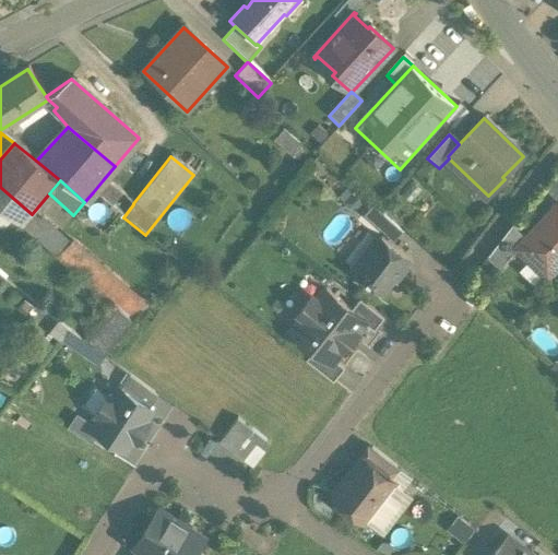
[(133,204),(103,180),(93,192),(123,217),(133,204)]
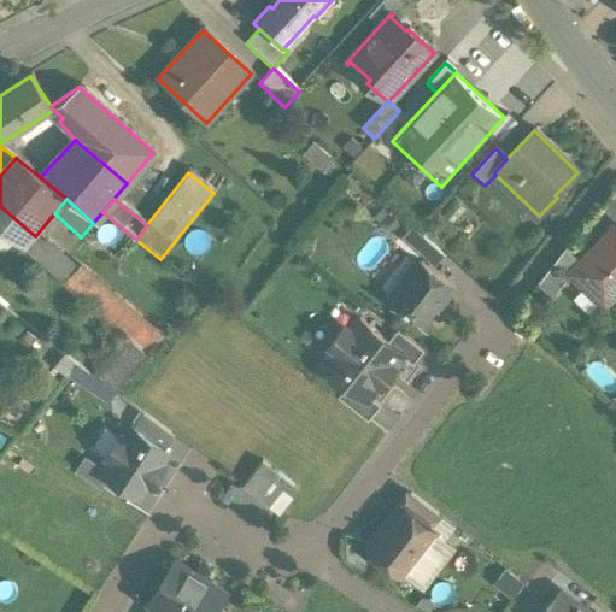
[(35,236),(0,206),(0,231),(23,251),(63,287),(77,268),(35,236)]
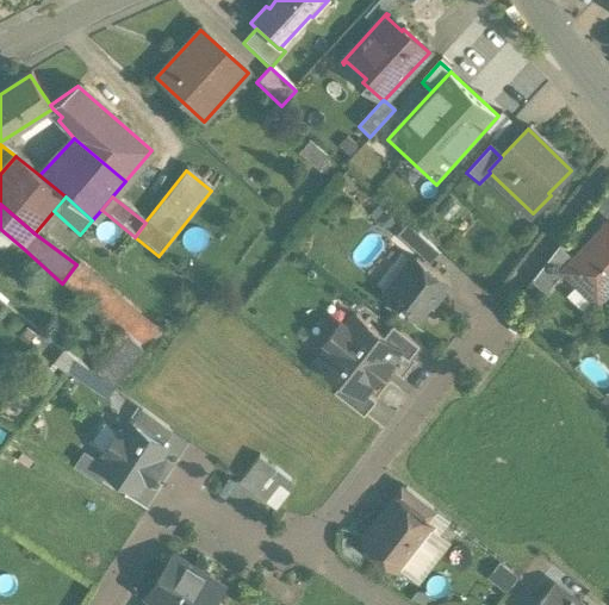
[(437,254),(405,225),(396,236),(428,264),(437,254)]
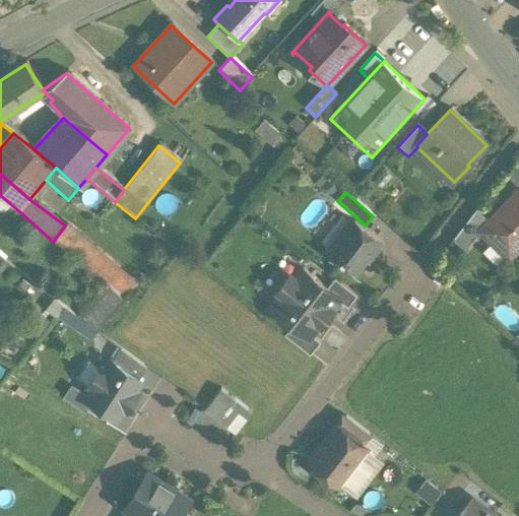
[(518,247),(518,192),(489,223),(479,232),(480,233),(508,259),(518,247)]
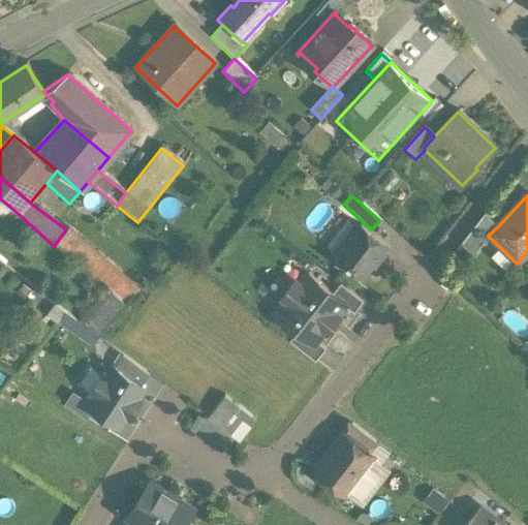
[(484,215),(461,244),(472,254),(489,237),(488,236),(497,227),(484,215)]
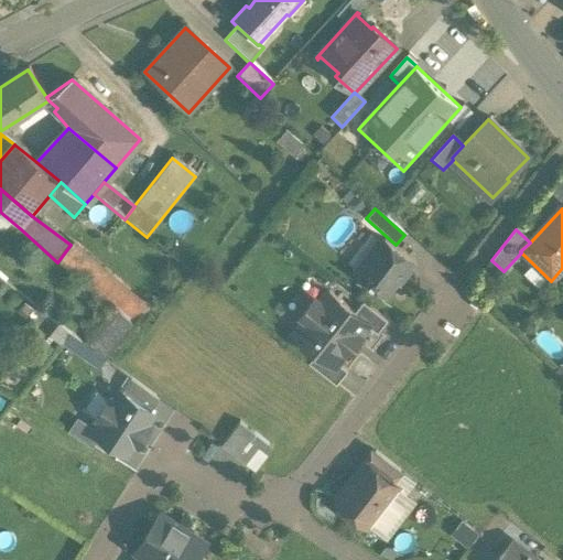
[(413,264),(383,240),(378,241),(372,249),(372,254),(365,262),(361,264),(355,271),(356,277),(383,299),(394,284),(398,287),(412,269),(410,267),(413,264)]
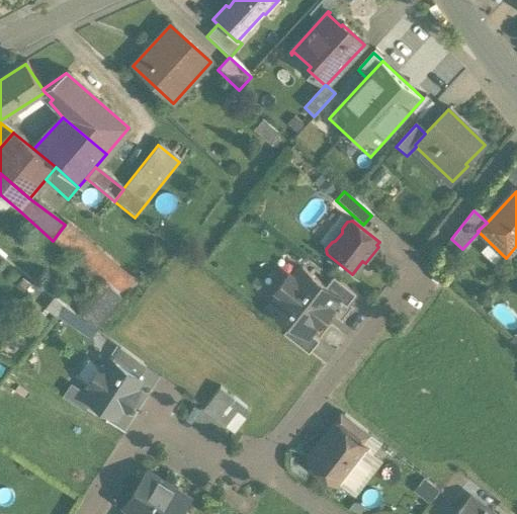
[(134,285),(65,225),(53,241),(103,285),(78,318),(96,332),(134,285)]
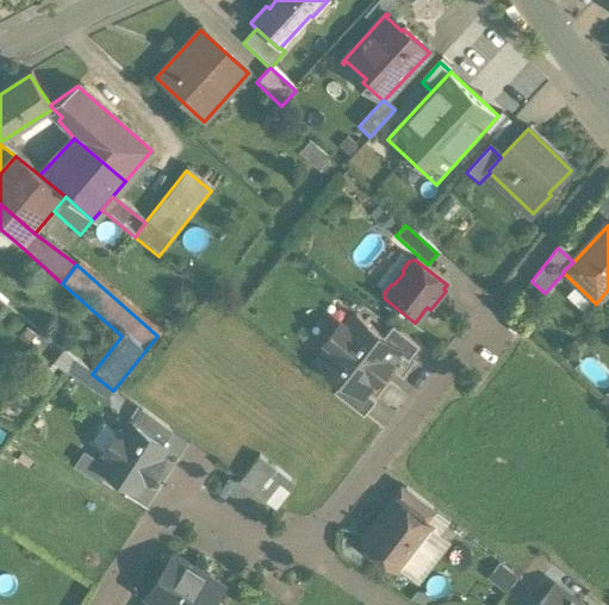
[(383,340),(354,318),(345,330),(339,325),(324,344),(330,348),(317,365),(342,384),(360,398),(364,394),(373,382),(376,385),(390,367),(387,365),(396,354),(398,351),(383,340)]
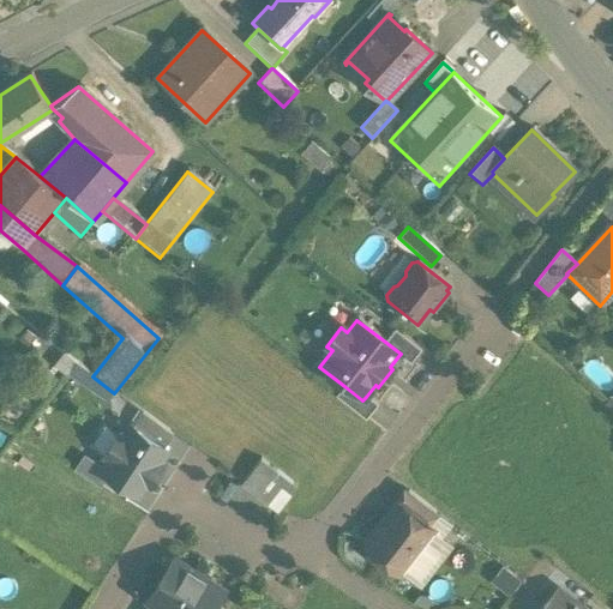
[(421,351),(395,331),(385,342),(401,354),(398,356),(409,366),(421,351)]
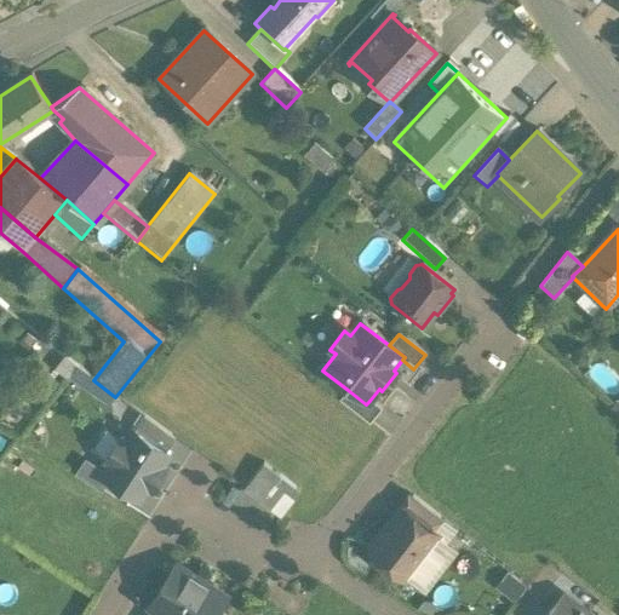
[(366,404),(348,390),(338,402),(368,425),(382,409),(370,401),(366,404)]
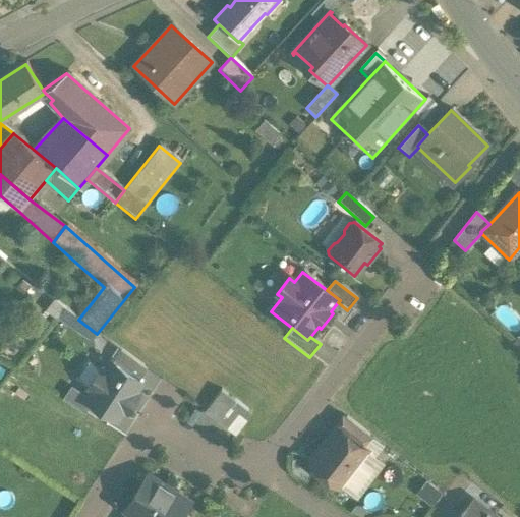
[(146,370),(120,351),(112,364),(138,382),(146,370)]
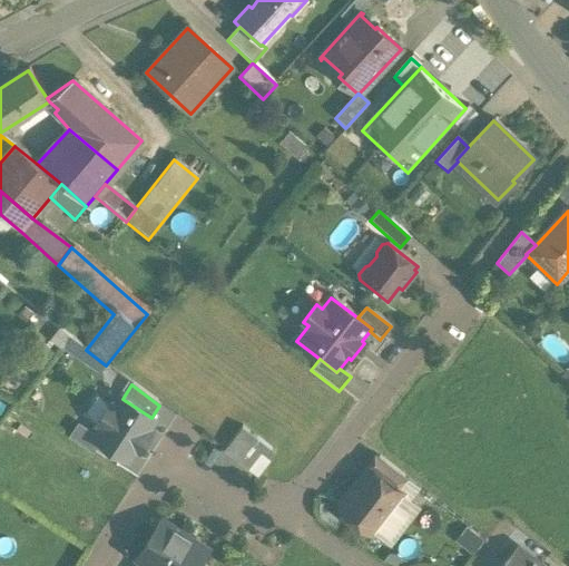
[(123,399),(120,397),(114,408),(109,406),(97,426),(100,428),(94,438),(128,460),(135,450),(138,452),(150,432),(147,430),(155,420),(151,418),(123,399)]
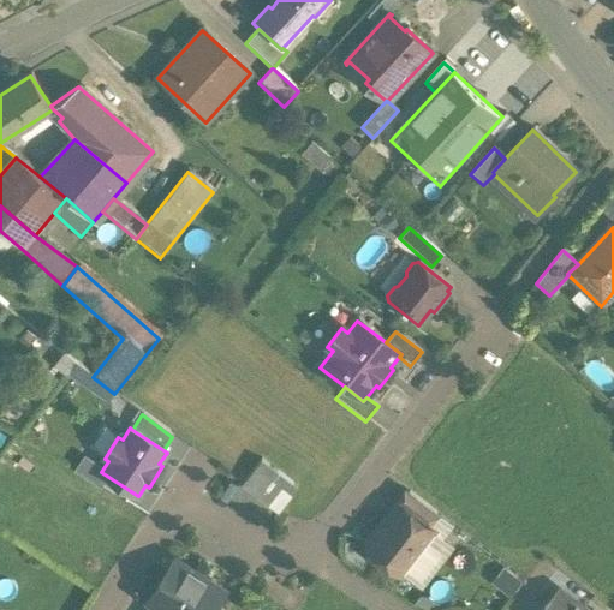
[(296,490),(260,462),(240,488),(276,515),(296,490)]
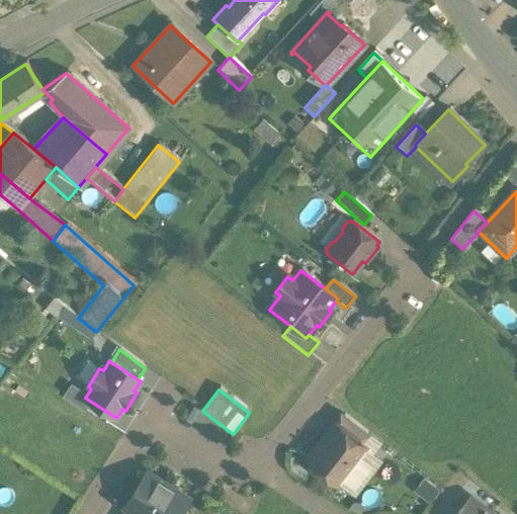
[(367,435),(344,417),(340,417),(334,425),(335,428),(337,430),(338,430),(359,446),(367,435)]
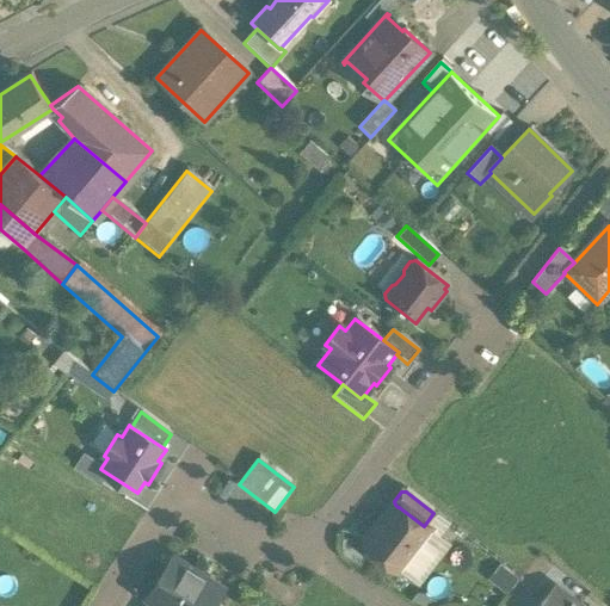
[(424,526),(399,507),(398,507),(380,531),(377,529),(371,530),(364,539),(364,545),(400,573),(431,532),(424,526)]
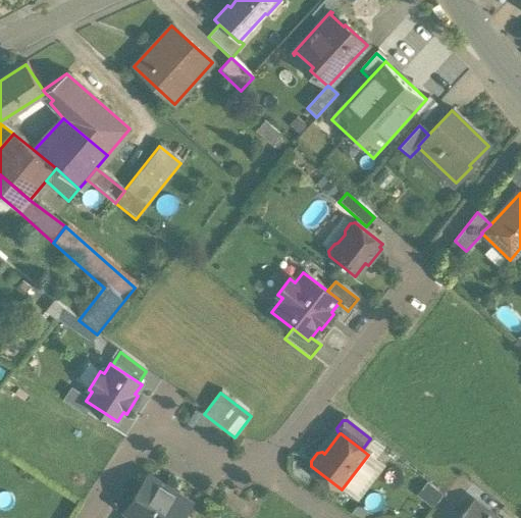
[(189,505),(148,477),(124,513),(131,517),(187,517),(185,511),(189,505)]
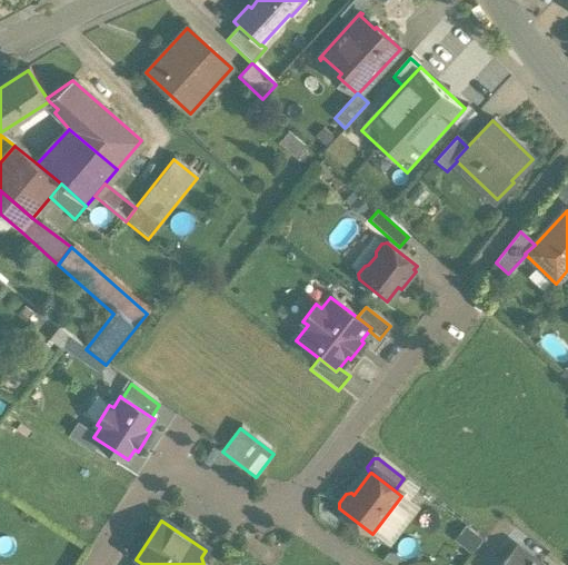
[(536,564),(517,549),(505,564),(536,564)]
